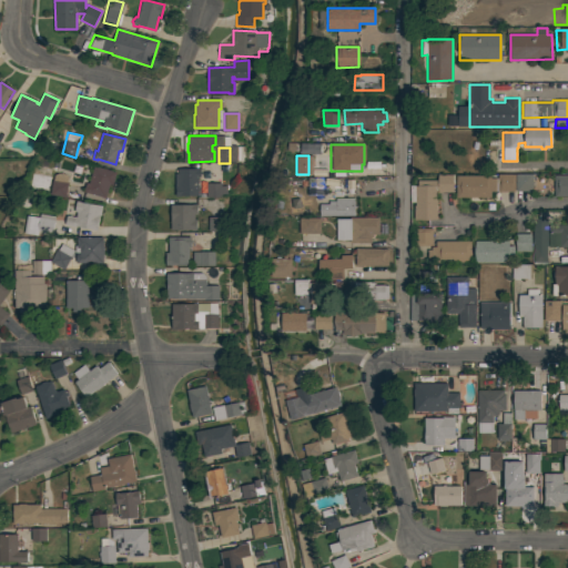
[(460,164),(485,163),(486,175),(460,175),(460,164)]
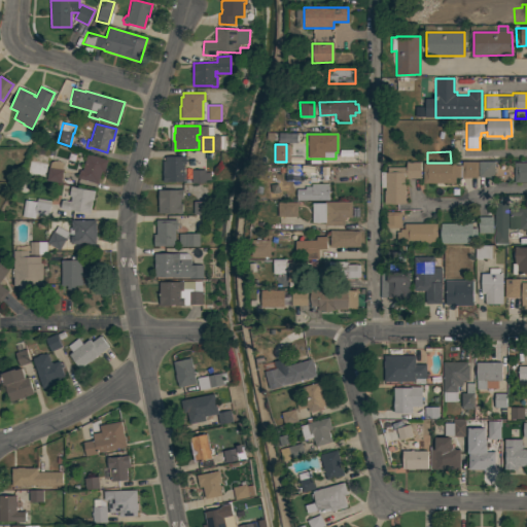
[(108,160),(104,172),(101,171),(97,184),(76,177),(79,169),(82,170),(86,153),(108,160)]
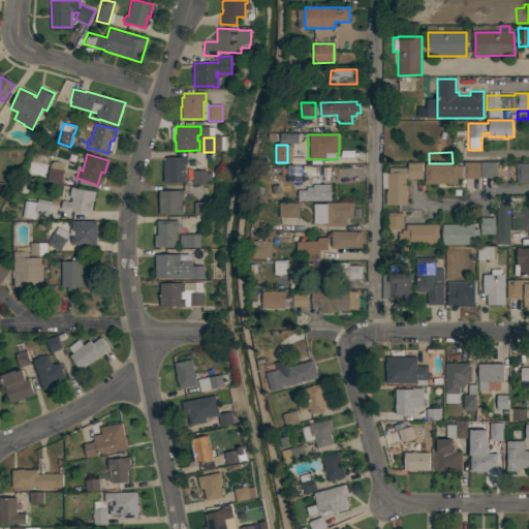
[(186,157),(186,165),(184,165),(185,182),(163,182),(162,161),(165,161),(165,157),(186,157)]
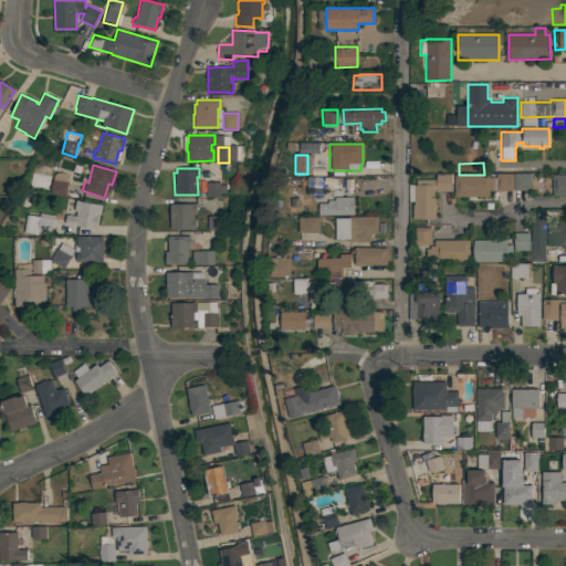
[(451,174),(451,191),(438,191),(438,189),(436,189),(436,219),(412,218),(412,205),(413,205),(413,201),(408,201),(409,185),(416,185),(416,179),(436,179),(436,174),(451,174)]
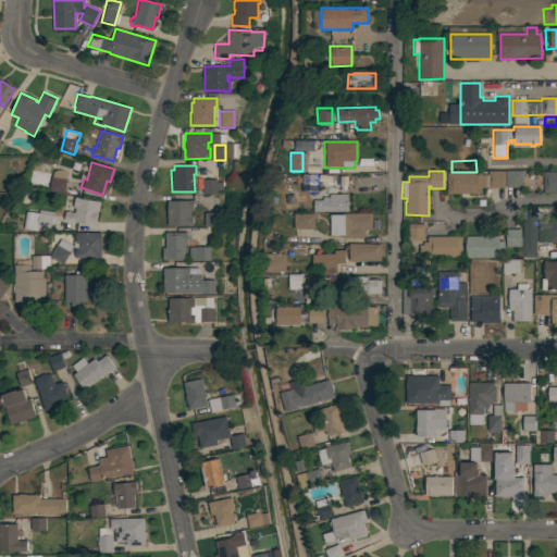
[(504,171),(505,188),(489,188),(489,171),(504,171)]
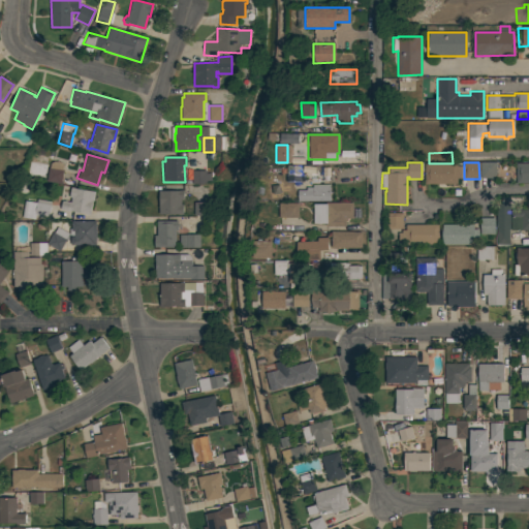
[(496,162),(496,178),(480,178),(479,162),(496,162)]
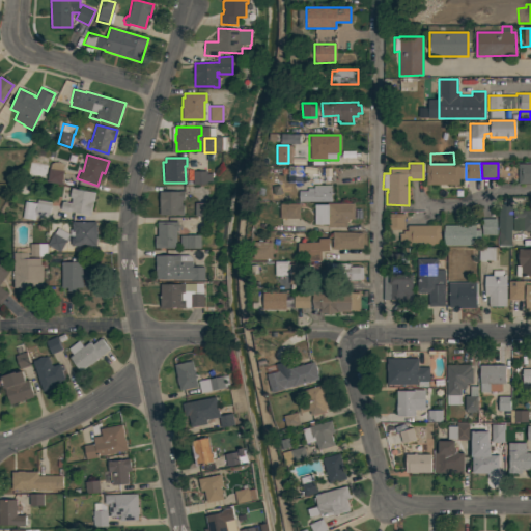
[(459,164),(459,166),(464,166),(464,184),(458,184),(458,185),(426,185),(426,164),(430,164),(454,164),(459,164)]
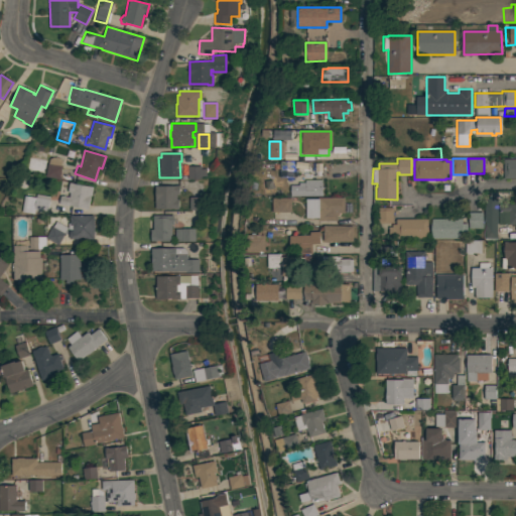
[(515,159),(515,178),(503,178),(503,159),(515,159)]
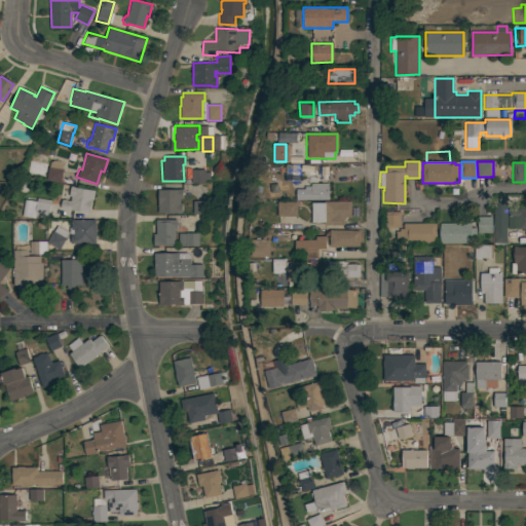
[(63,170),(61,182),(46,180),(48,166),(63,170)]
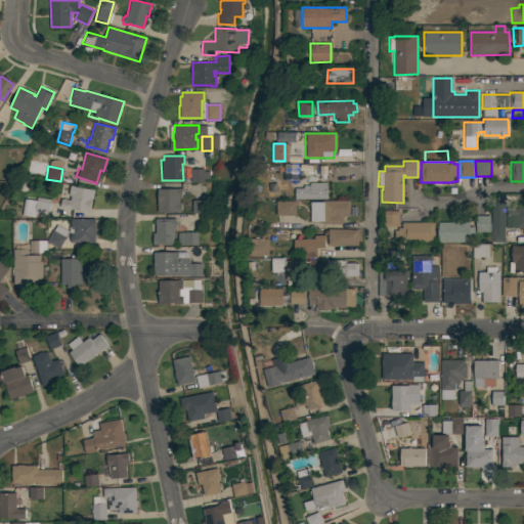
[(204,169),(204,172),(210,172),(210,180),(204,180),(204,181),(191,181),(190,169),(204,169)]
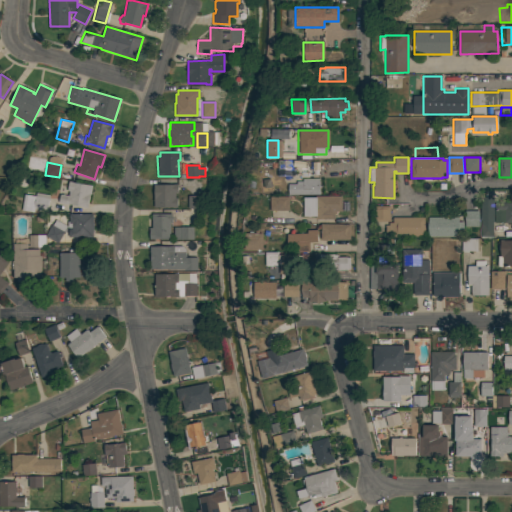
[(293,194),(293,179),(319,179),(319,194),(293,194)]
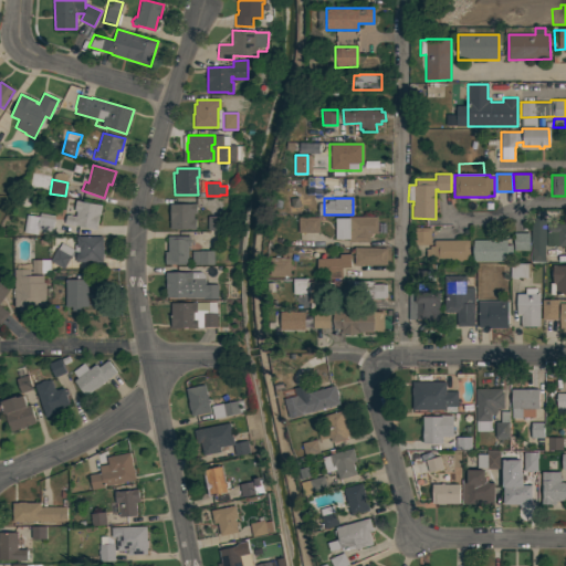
[(102,206),(101,215),(100,215),(96,230),(92,229),(92,228),(76,224),(76,226),(64,223),(65,221),(64,221),(64,218),(65,218),(66,215),(69,215),(72,215),(72,216),(75,217),(76,211),(74,211),(76,200),(102,206)]
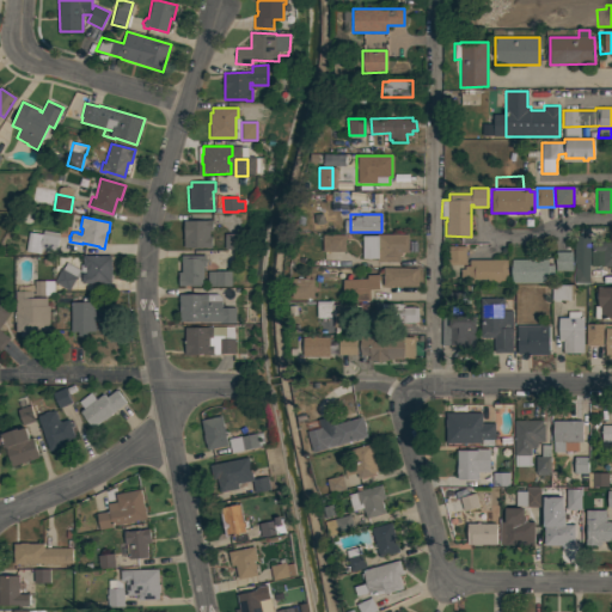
[(213,220),(213,231),(209,231),(209,237),(212,236),(212,248),(207,248),(184,248),(184,220),(213,220)]
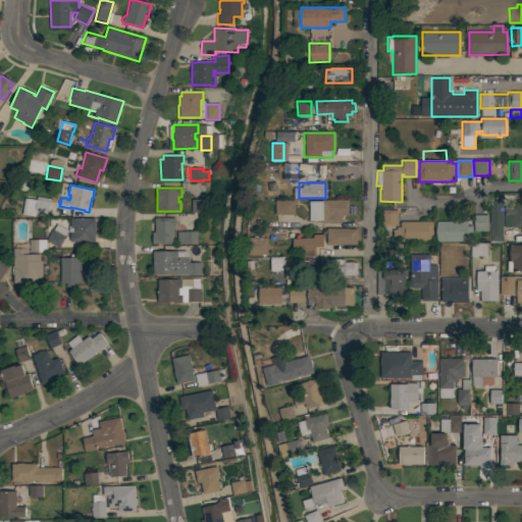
[(520,206),(520,195),(521,195),(521,227),(504,227),(504,213),(505,213),(504,207),(520,206)]
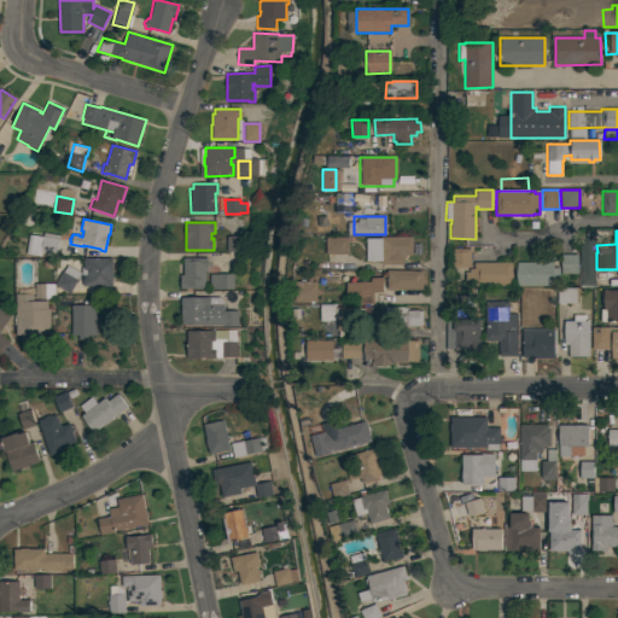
[(59,235),(57,254),(41,251),(41,256),(25,254),(29,234),(44,237),(44,232),(59,235)]
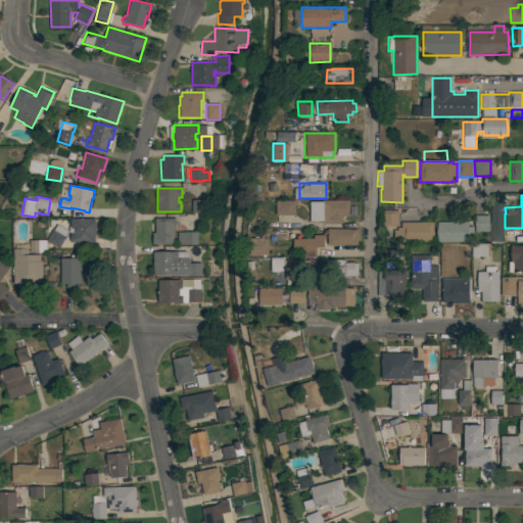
[(192,199),(195,199),(195,198),(204,198),(204,200),(207,200),(207,212),(192,212),(192,199)]
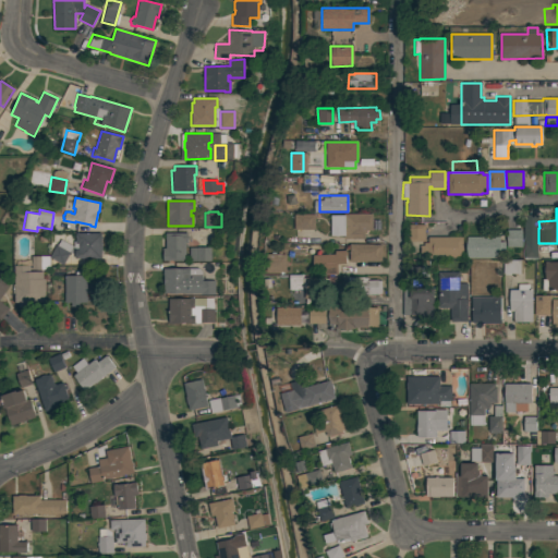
[(315,214),(315,229),(294,229),(294,214),(315,214)]
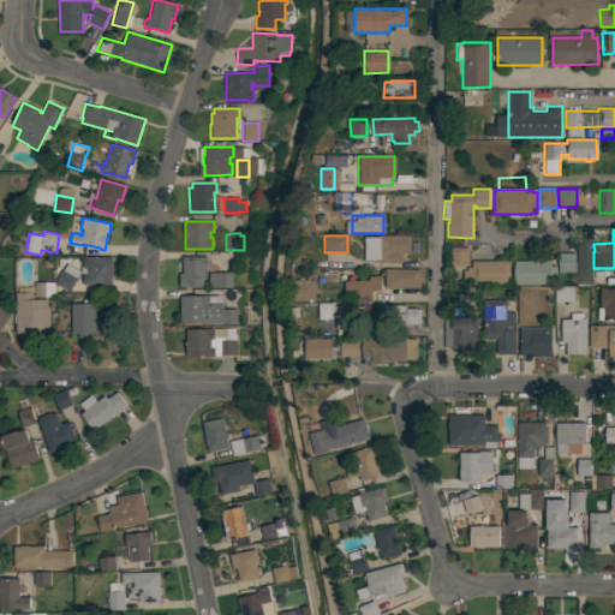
[(411,236),(411,254),(404,254),(404,257),(402,257),(402,263),(380,263),(378,260),(364,260),(364,237),(378,237),(378,236),(411,236)]
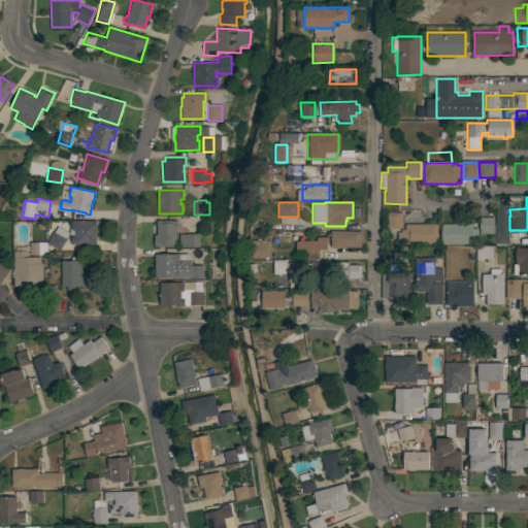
[(508,230),(509,230),(509,240),(508,240),(508,243),(496,243),(496,210),(498,210),(498,206),(503,206),(503,210),(501,211),(501,221),(508,221),(508,230)]
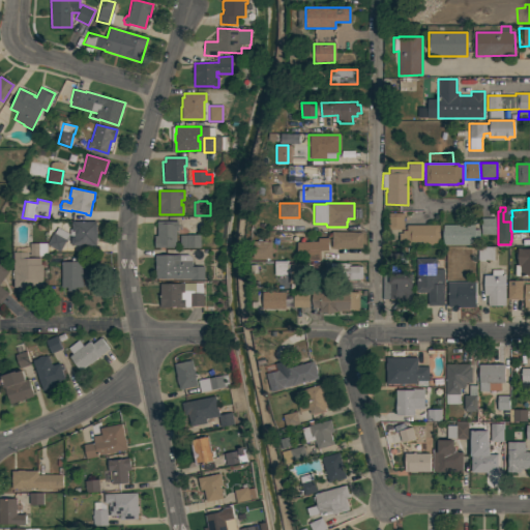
[(404,213),(404,229),(387,229),(387,213),(404,213)]
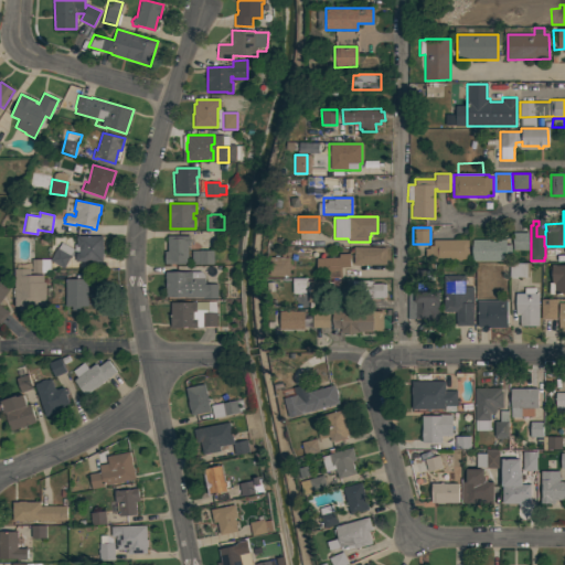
[(529,232),(529,249),(513,249),(513,232),(529,232)]
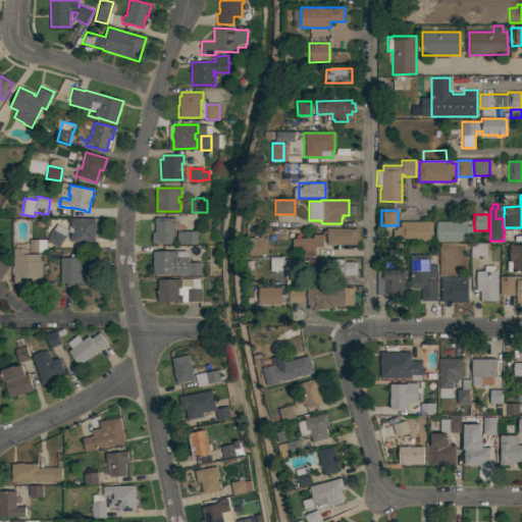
[(175,217),(175,220),(176,220),(176,223),(175,223),(175,225),(173,225),(173,243),(152,244),(152,232),(155,231),(154,218),(175,217)]
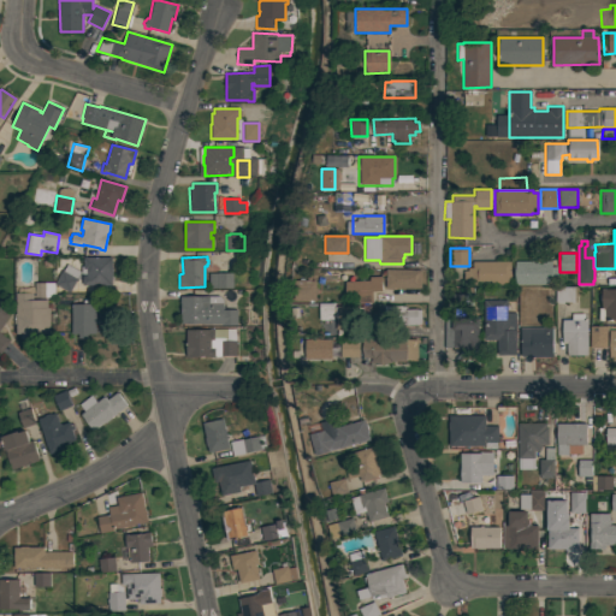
[(112,284),(82,285),(82,276),(86,276),(86,268),(83,268),(83,258),(112,258),(112,284)]
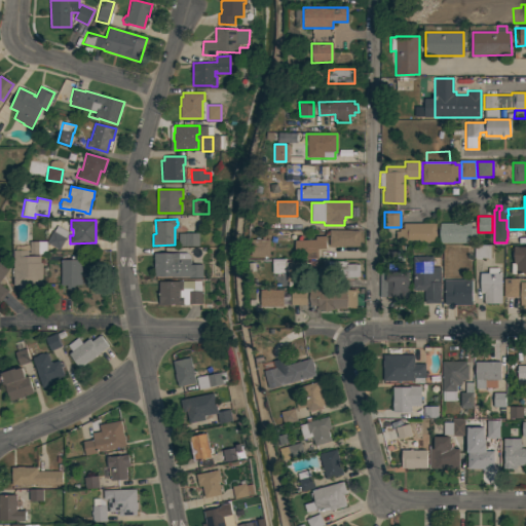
[(436,223),(436,243),(403,243),(403,241),(401,241),(396,241),(396,231),(399,231),(399,228),(403,228),(403,223),(436,223)]
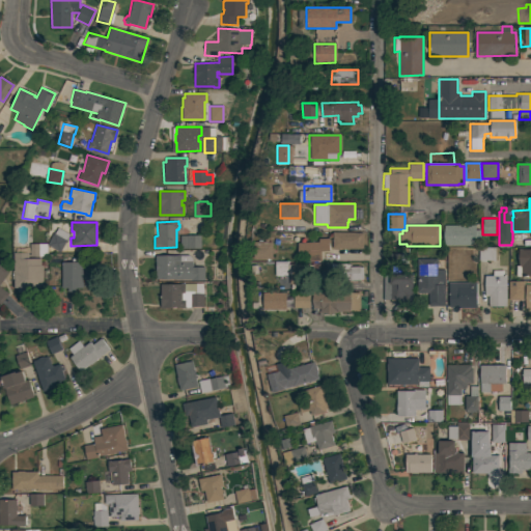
[(475,225),(475,230),(480,230),(480,242),(475,242),(475,245),(444,245),(444,225),(475,225)]
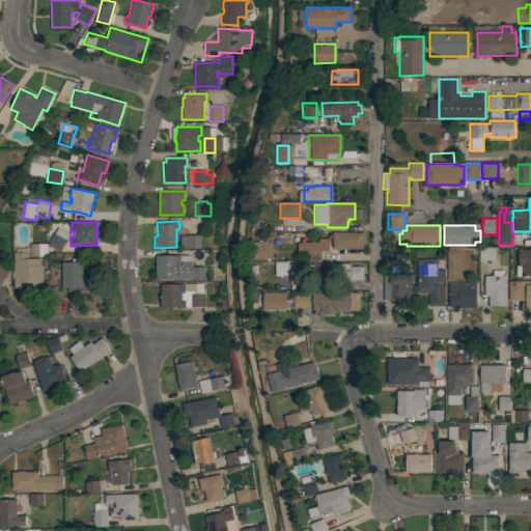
[(363,232),(363,249),(332,249),(332,238),(330,238),(330,233),(333,233),(333,231),(363,232)]
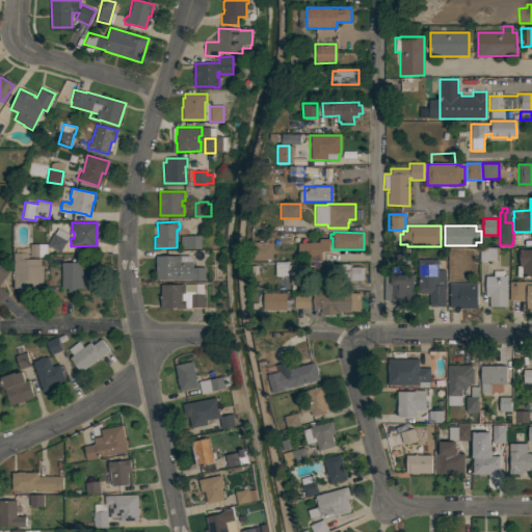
[(48,244),(53,233),(67,241),(59,253),(48,245),(48,257),(30,257),(30,244),(48,244)]
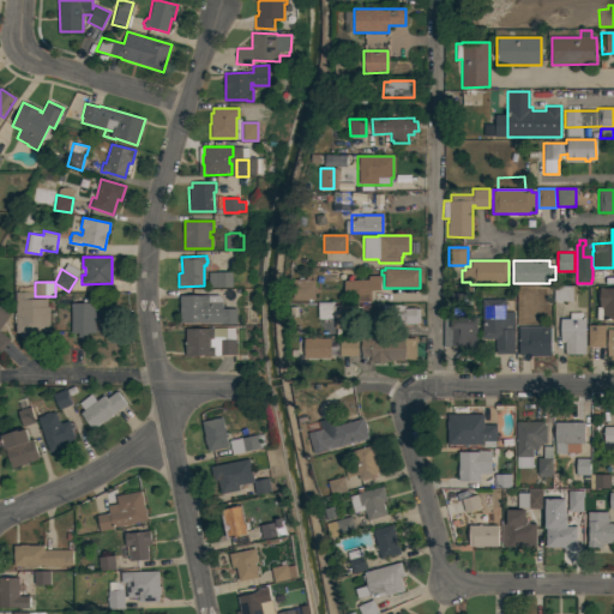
[(232,272),(232,287),(208,288),(208,272),(232,272)]
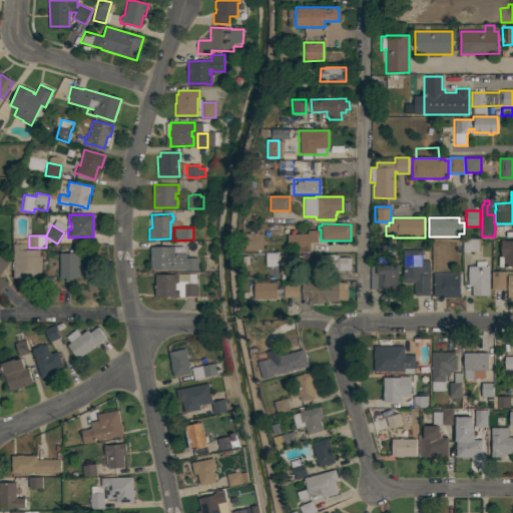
[(255,233),(255,230),(260,230),(260,233),(264,233),(264,239),(265,239),(265,244),(263,244),(263,250),(245,249),(245,243),(238,243),(238,236),(245,236),(245,233),(255,233)]
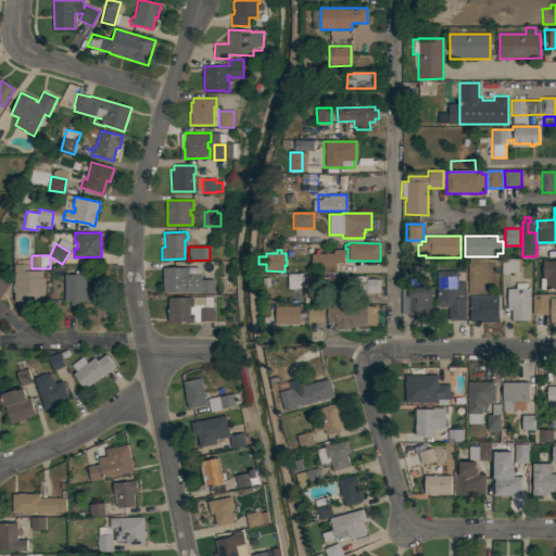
[(333,253),(333,250),(344,250),(344,263),(336,263),(337,273),(323,274),(321,263),(312,263),(312,254),(333,253)]
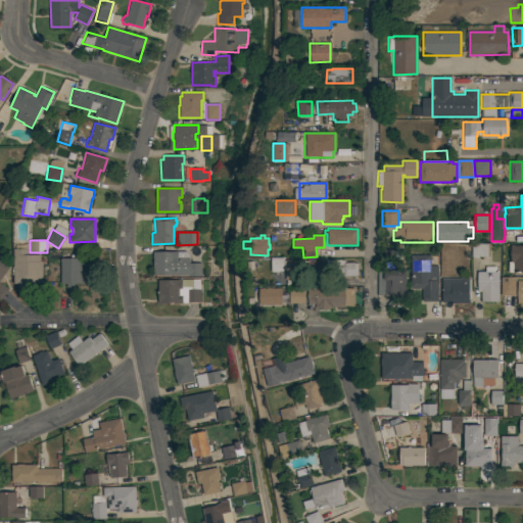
[(478,256),(478,257),(473,257),(473,256),(472,256),(472,243),(487,243),(487,256),(478,256)]
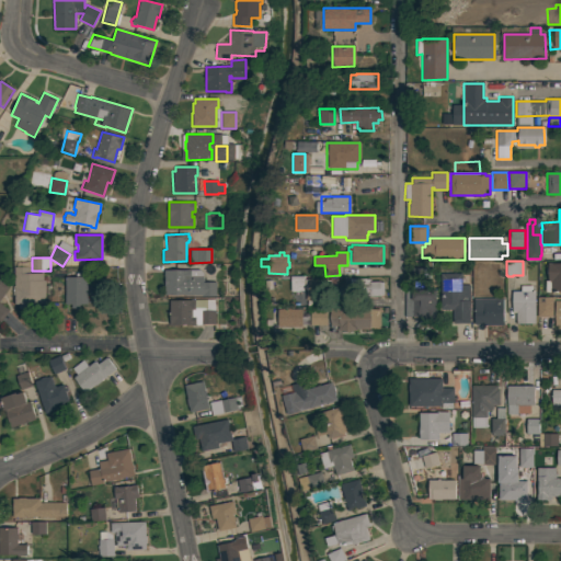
[(560,263),(560,292),(550,292),(550,281),(548,281),(548,263),(560,263)]
